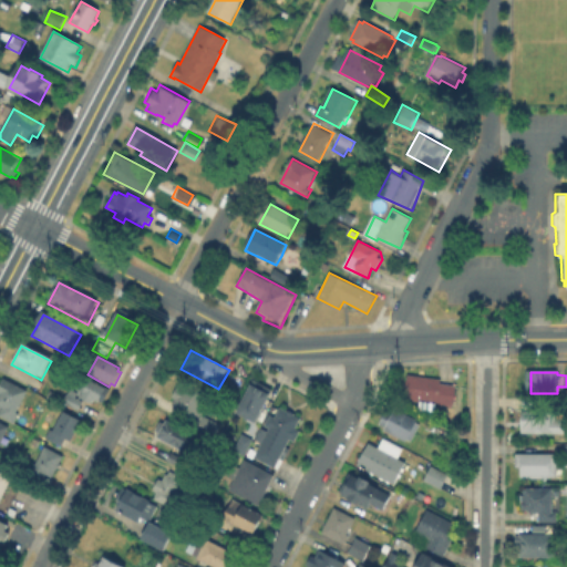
[(457,387),(454,408),(405,401),(409,377),(442,381),(441,384),(457,387)]
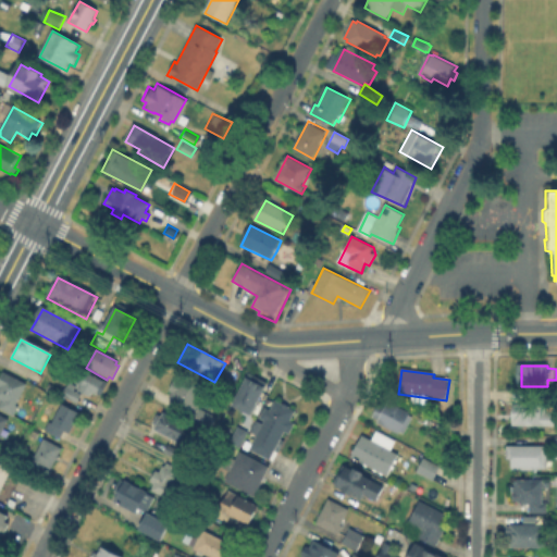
[(20,406),(15,416),(0,408),(4,399),(0,397),(0,387),(1,386),(0,385),(0,380),(4,372),(27,384),(16,405),(20,406)]
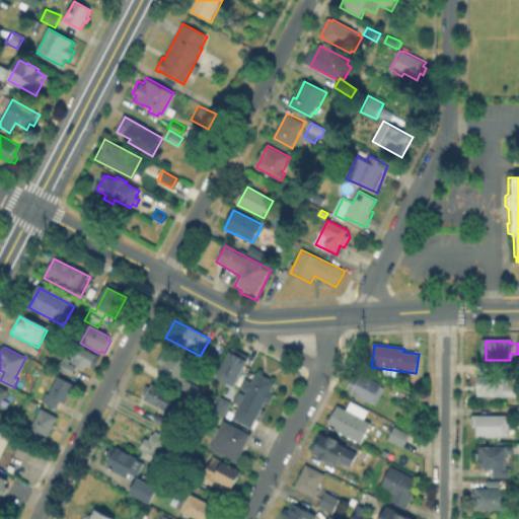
[(96,357),(90,369),(86,367),(85,370),(75,365),(73,368),(76,369),(72,376),(59,370),(65,358),(71,361),(73,357),(71,356),(76,347),(96,357)]
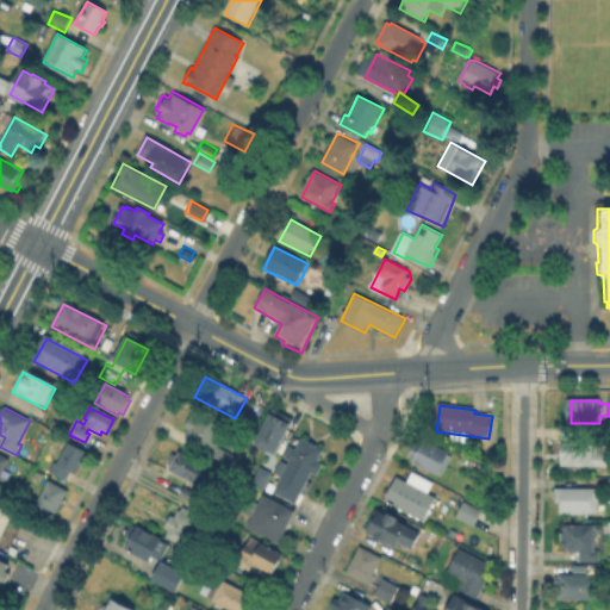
[(256,442),(275,408),(293,417),(273,453),(256,442)]
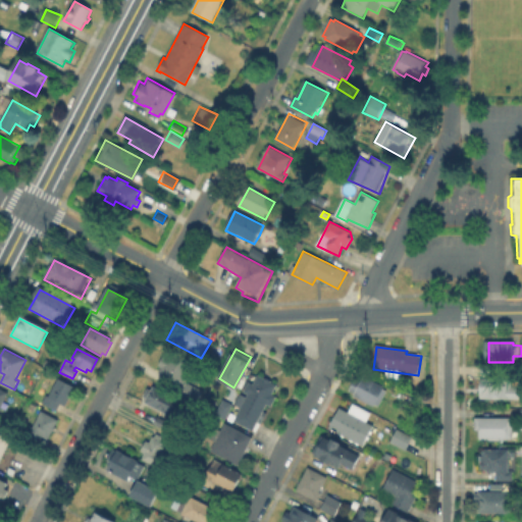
[(171,354),(197,367),(187,387),(161,374),(163,369),(160,367),(165,357),(168,359),(171,354)]
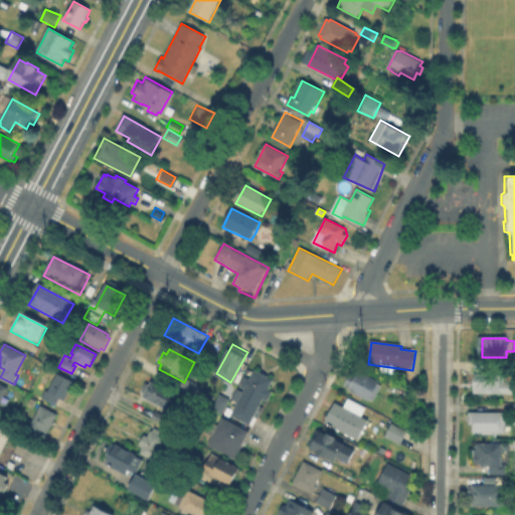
[(255,372),(261,374),(262,374),(269,377),(269,378),(275,381),(270,390),(274,392),(269,402),(265,400),(251,426),(231,416),(245,390),(241,388),(246,378),(250,381),(255,372)]
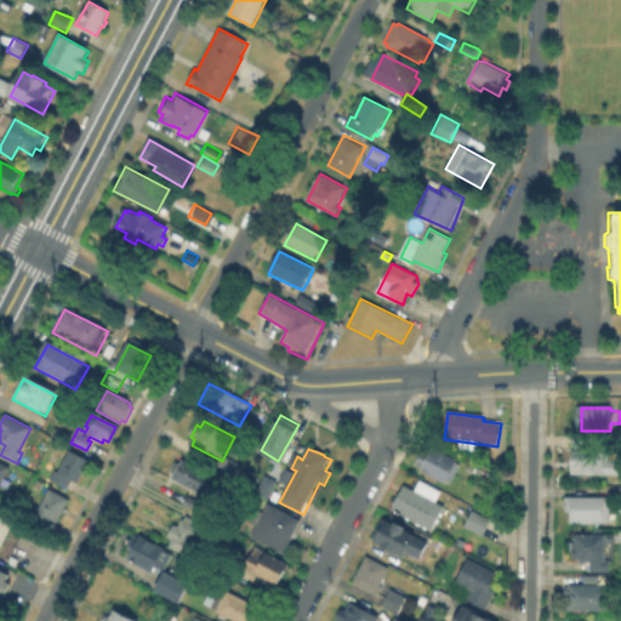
[(433,449),(457,461),(456,463),(460,465),(450,483),(446,482),(444,484),(415,468),(423,450),(429,454),(433,449)]
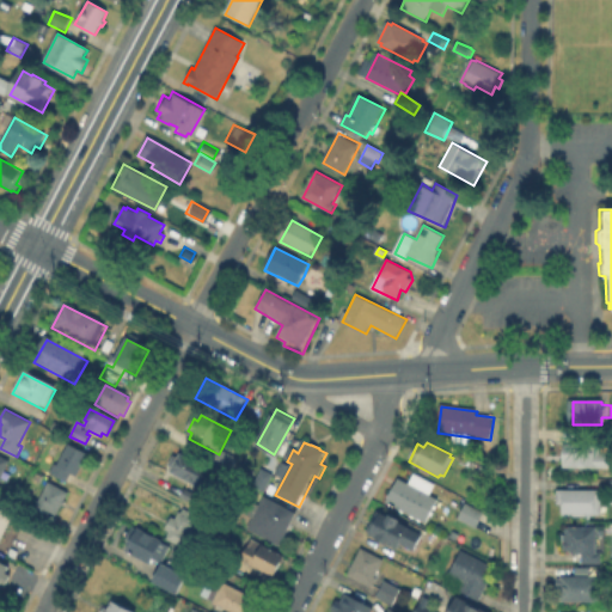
[(86,464),(84,467),(83,467),(78,477),(72,473),(67,483),(50,475),(55,465),(57,466),(68,445),(89,456),(85,463),(86,464)]
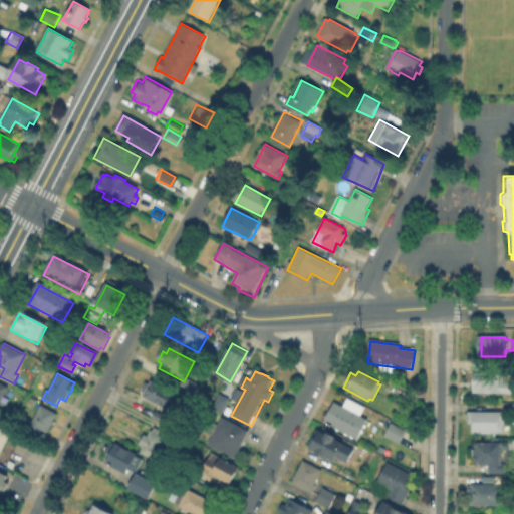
[(511,374),(511,381),(513,381),(513,395),(503,395),(492,397),(474,395),(474,374),(511,374)]
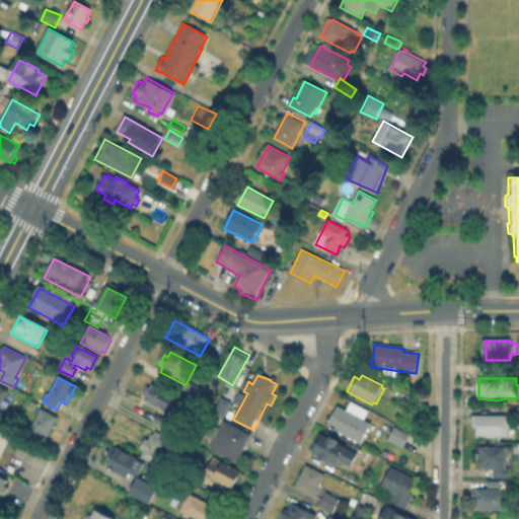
[(146,398),(155,381),(180,394),(172,412),(146,398)]
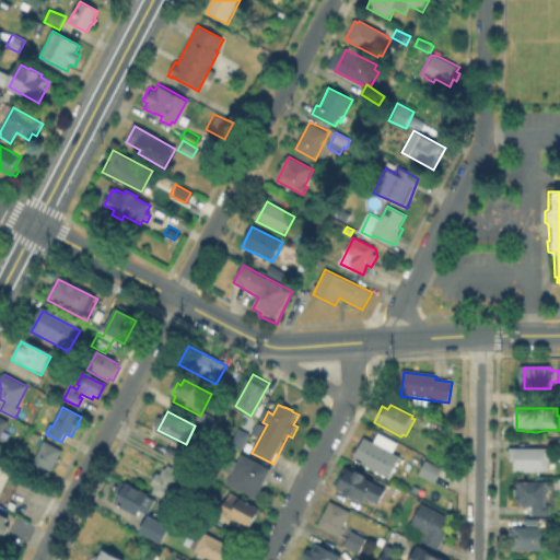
[(214,419),(209,431),(197,426),(202,413),(214,419)]
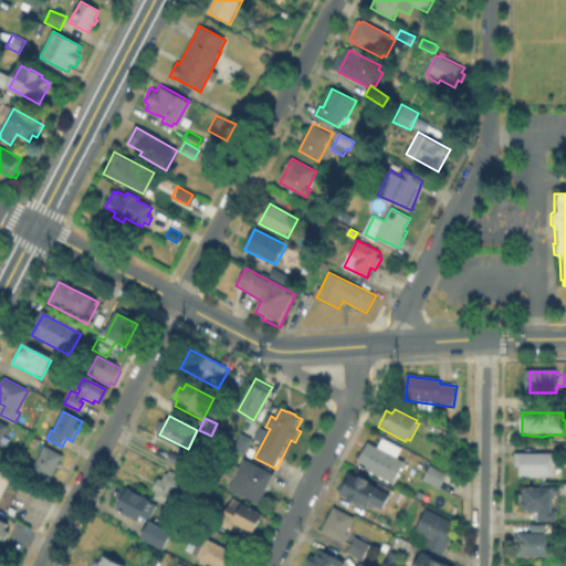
[(232,450),(242,432),(252,438),(242,456),(232,450)]
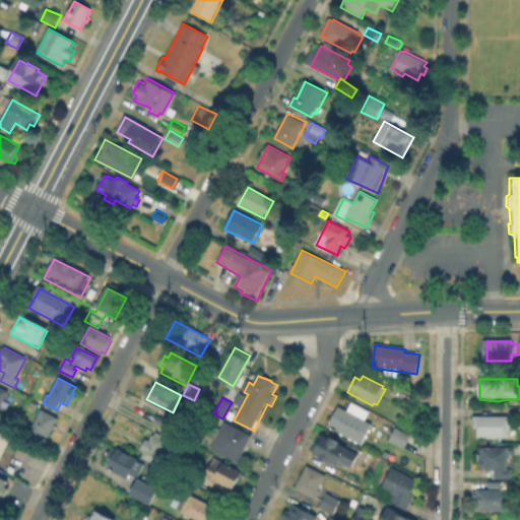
[(354,403),(372,412),(368,421),(374,426),(364,445),(330,428),(341,407),(349,412),(354,403)]
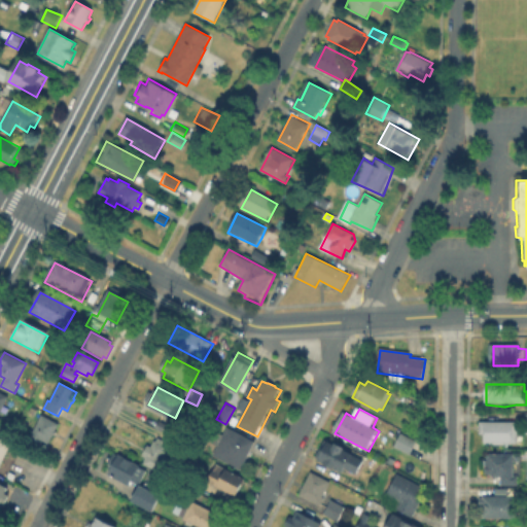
[(56,422),(45,443),(28,433),(38,413),(56,422)]
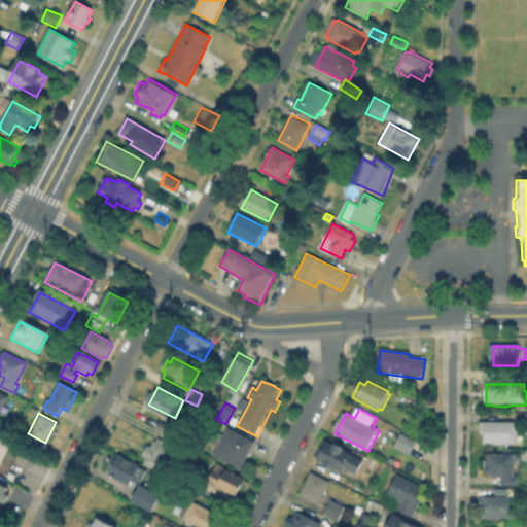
[(519,424),(518,446),(485,445),(485,436),(481,436),(481,423),(519,424)]
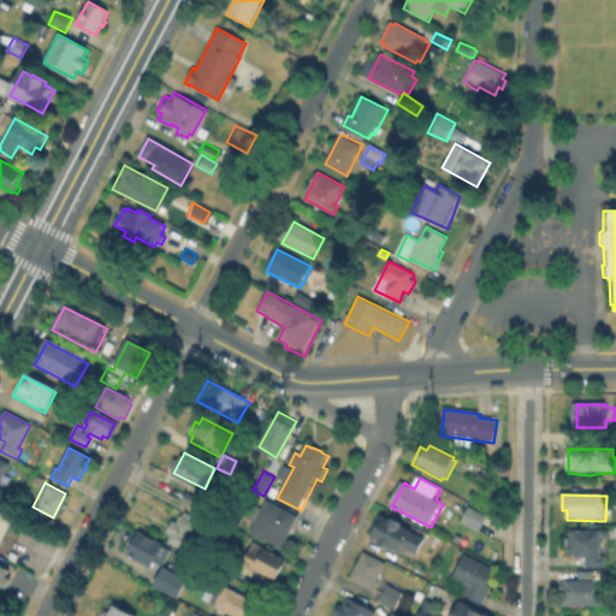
[(267,502),(298,519),(282,550),(249,533),(254,523),(246,519),(253,507),(262,511),(267,502)]
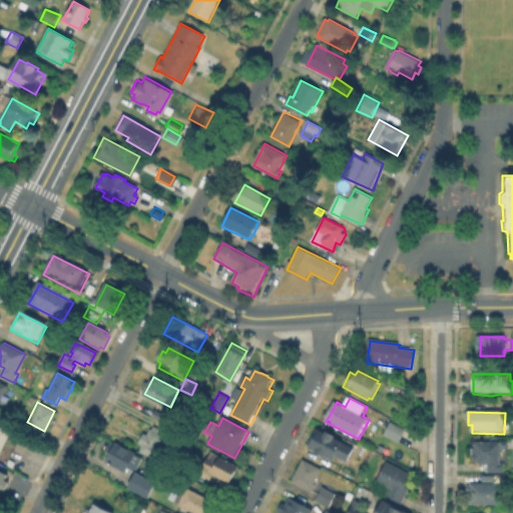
[(408,430),(402,443),(386,435),(392,422),(408,430)]
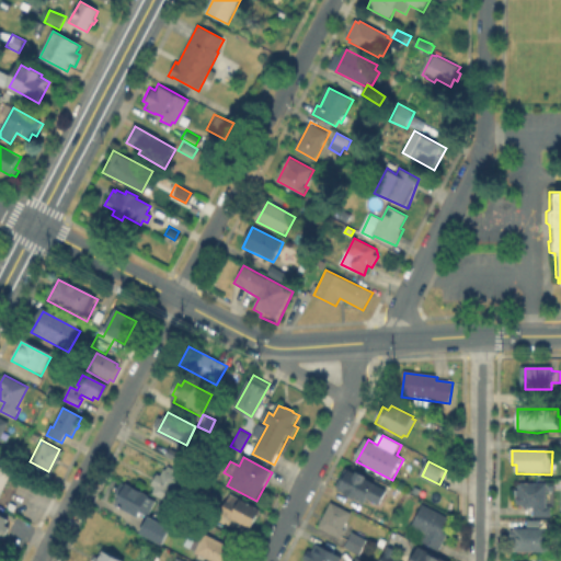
[(175,469),(173,473),(180,477),(178,480),(184,484),(174,505),(151,493),(155,488),(151,485),(157,473),(161,477),(165,469),(167,470),(169,466),(175,469)]
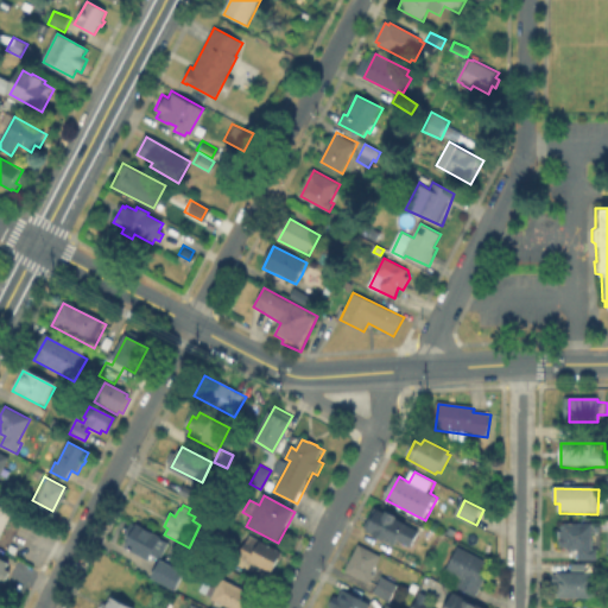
[(0,508),(16,517),(0,545),(0,508)]
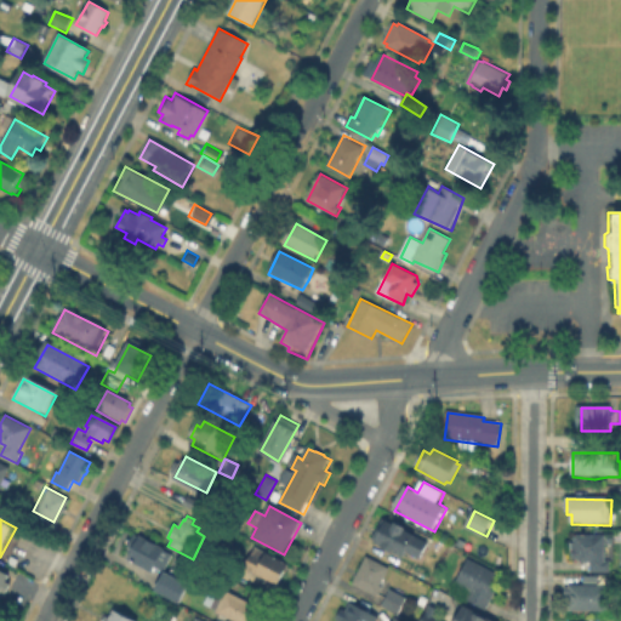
[(385,520),(397,525),(398,523),(431,543),(422,563),(411,556),(408,562),(400,556),(397,559),(371,542),(385,520)]
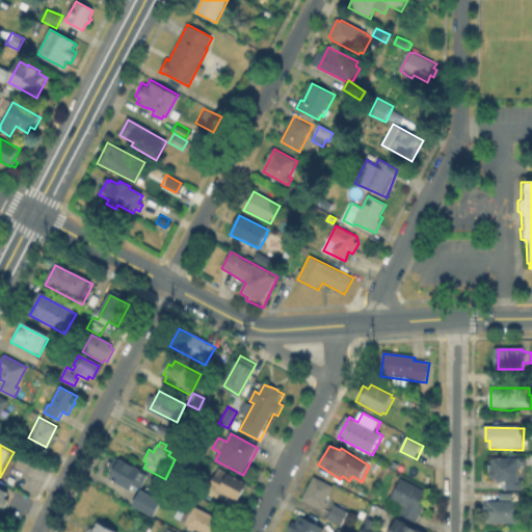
[(520,459),(519,482),(524,482),(524,490),(507,490),(507,483),(498,483),(498,479),(490,479),(490,467),(493,467),(494,459),(520,459)]
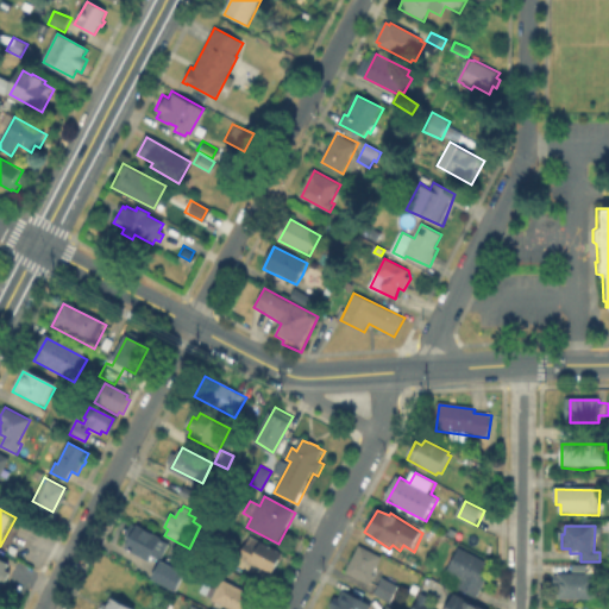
[(133,527),(138,529),(138,527),(163,540),(163,541),(171,546),(163,563),(154,558),(151,564),(127,551),(132,541),(127,539),(133,527)]
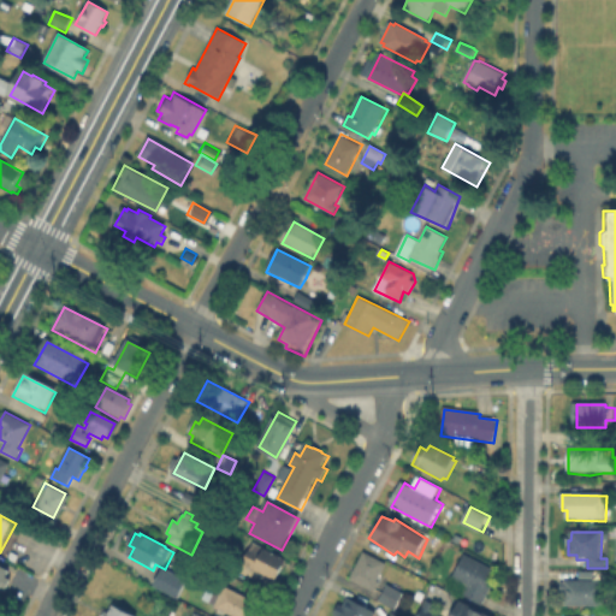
[(288,562),(277,582),(244,566),(255,545),(288,562)]
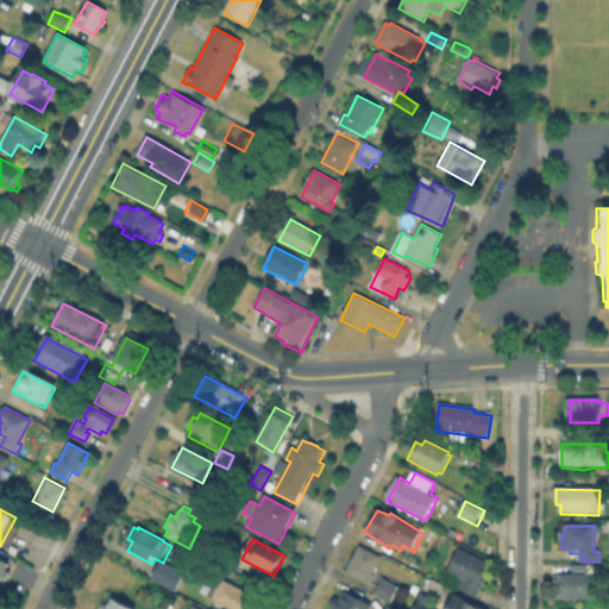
[(376,577),(371,586),(346,575),(360,547),(383,558),(374,576),(376,577)]
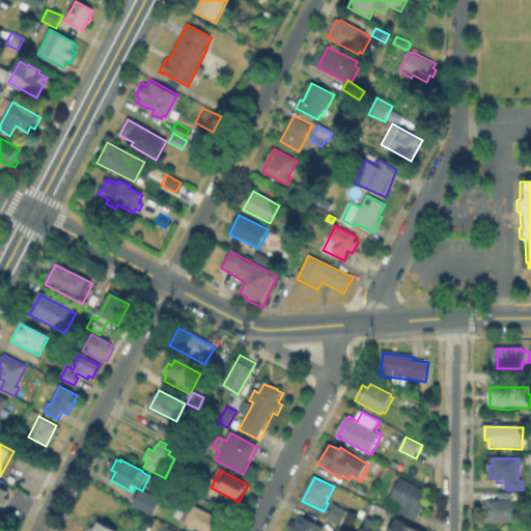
[(426,502),(416,522),(387,506),(401,479),(426,492),(422,500),(426,502)]
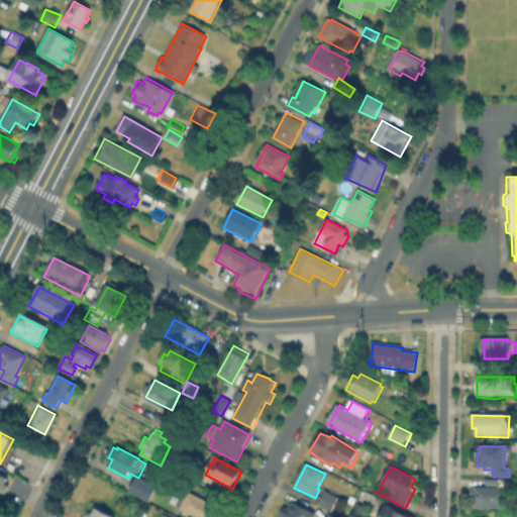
[(0,472),(11,478),(0,498),(0,472)]
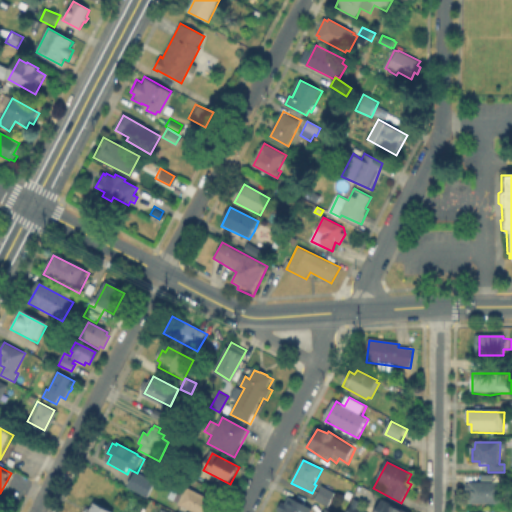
[(157,485),(150,501),(130,491),(138,475),(157,485)]
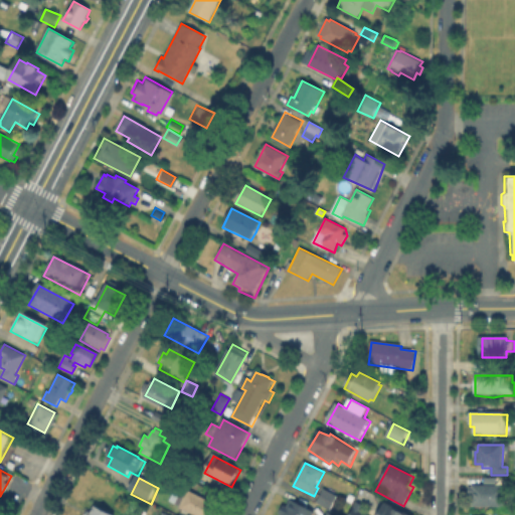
[(474,487),(506,488),(506,508),(474,507),(474,497),(470,497),(470,488),(474,488),(474,487)]
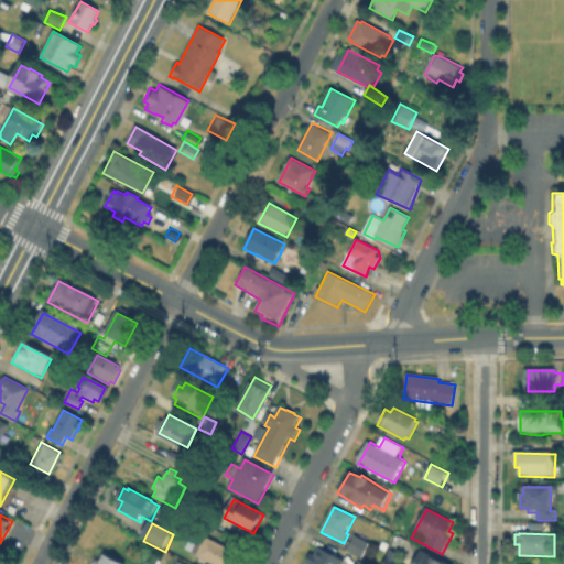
[(192,534),(203,540),(204,538),(241,556),(237,563),(210,563),(196,556),(196,555),(185,549),(192,534)]
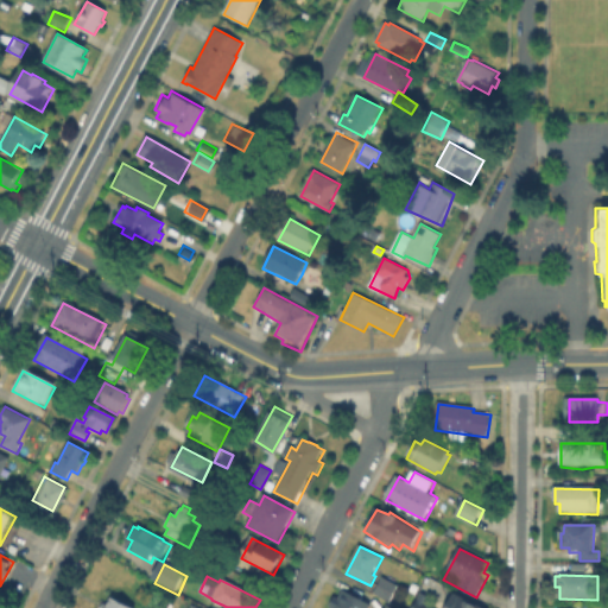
[(399,588),(390,605),(374,596),(384,580),(399,588)]
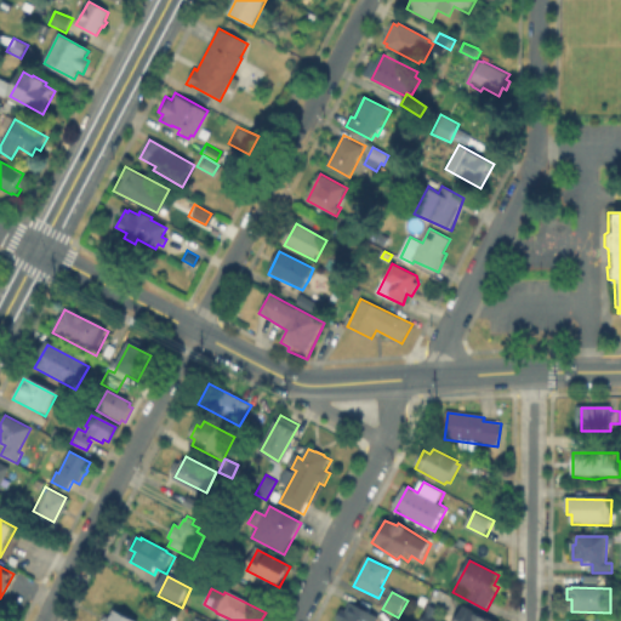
[(351,604),(381,620),(380,620),(339,620),(343,611),(346,613),(351,604)]
